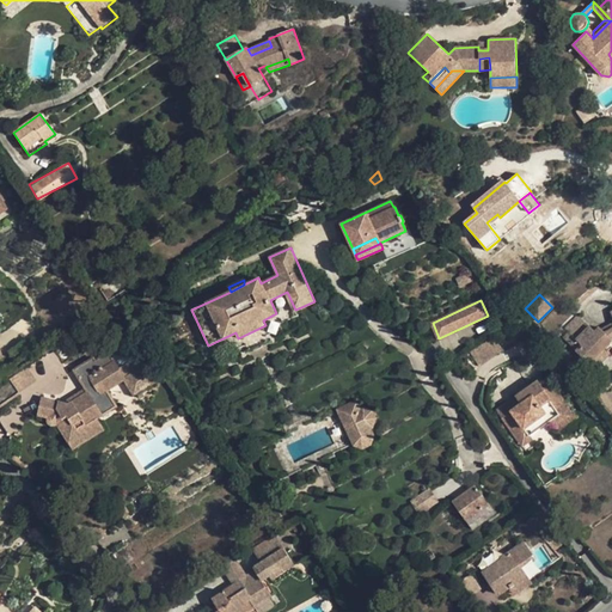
[(611,312),(611,313),(611,316),(611,324),(610,325),(611,329),(605,332),(601,330),(600,328),(595,332),(579,316),(565,330),(568,332),(562,337),(575,350),(594,369),(611,350),(611,312)]
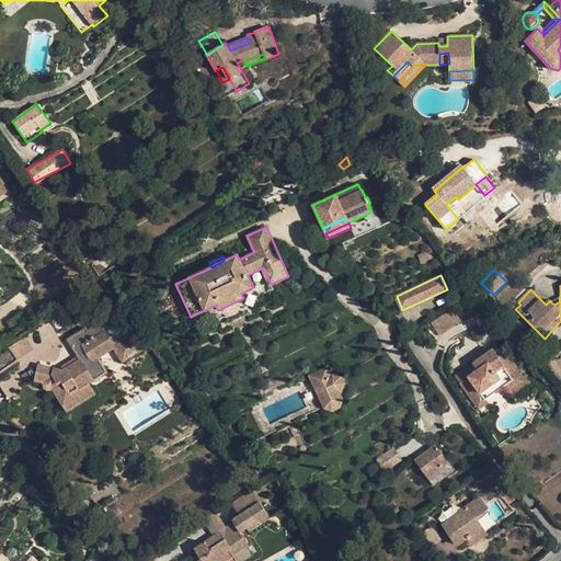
[(460,321),(453,308),(431,323),(438,335),(460,321)]
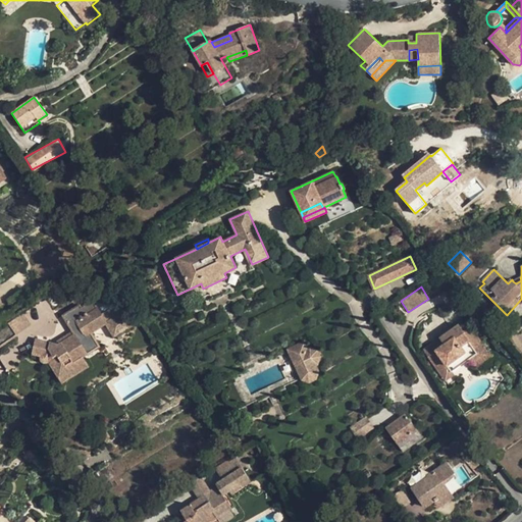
[(46,363),(48,362),(59,355),(66,367),(84,357),(100,346),(92,331),(106,322),(123,311),(114,297),(97,308),(92,301),(82,307),(80,305),(63,316),(72,330),(74,334),(58,345),(53,344),(36,338),(32,354),(41,356),(41,359),(42,361),(44,362),(46,363)]
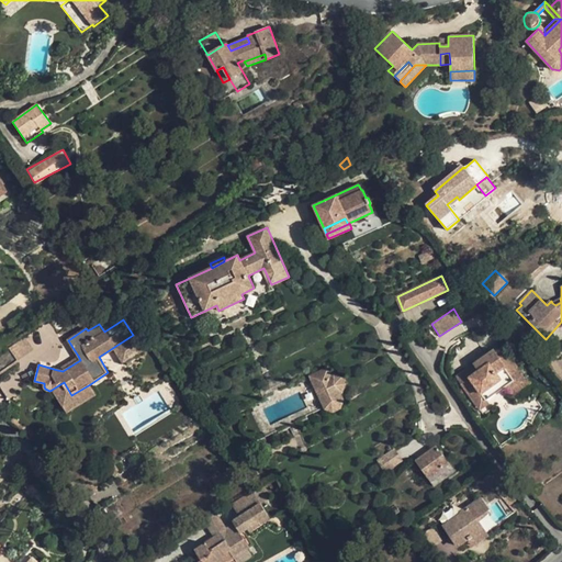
[(125,363),(144,350),(133,335),(114,347),(125,363)]
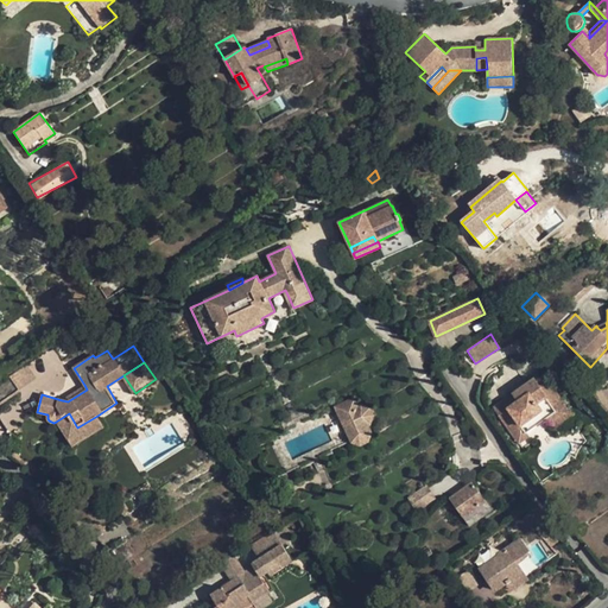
[(18,388),(35,379),(26,366),(10,377),(18,388)]
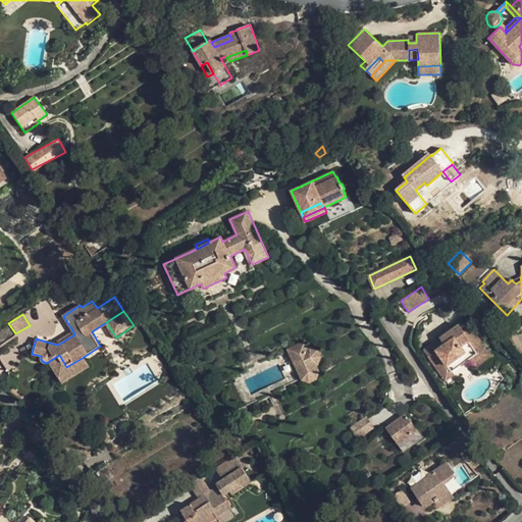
[(482,343),(470,326),(463,330),(459,324),(439,338),(444,345),(435,351),(430,345),(423,350),(441,375),(450,370),(452,371),(468,359),(477,353),(474,349),(482,343)]
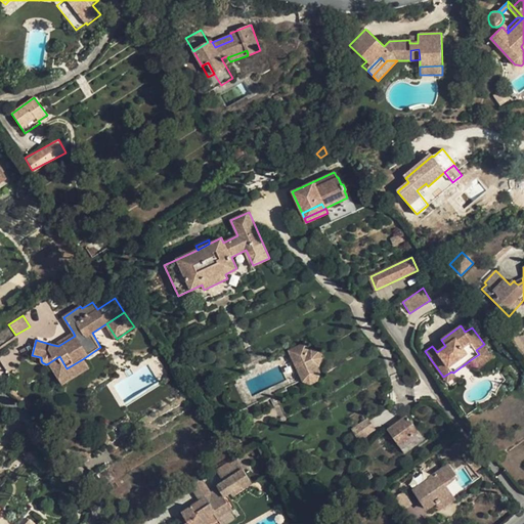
[(73,332),(53,345),(58,346),(75,336),(73,332)]
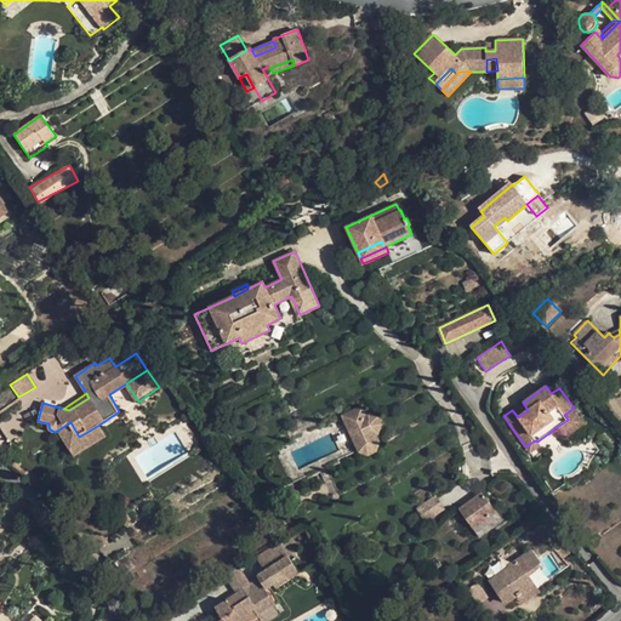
[(617,404),(616,402),(614,398),(607,406),(609,410),(610,412),(611,414),(614,417),(616,420),(617,422),(620,417),(620,408),(619,405),(617,404)]
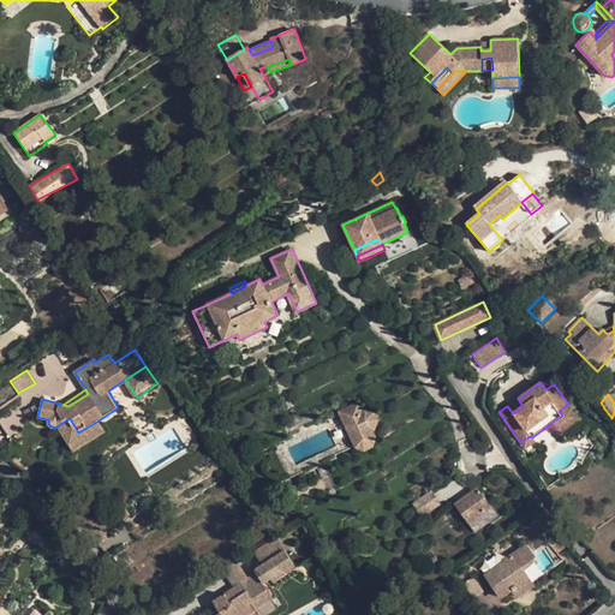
[(523,406),(518,399),(507,406),(513,413),(523,406)]
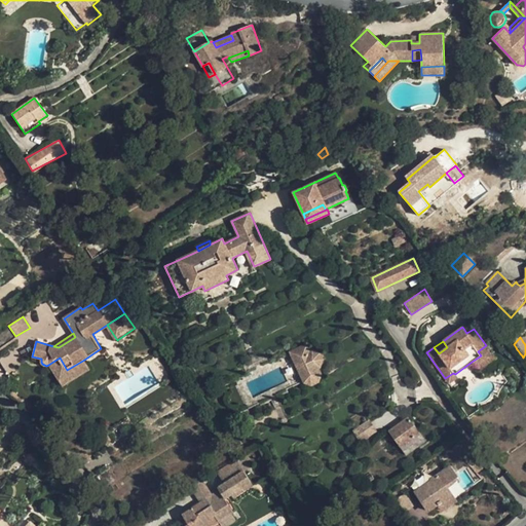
[(506,349),(500,341),(495,344),(501,353),(506,349)]
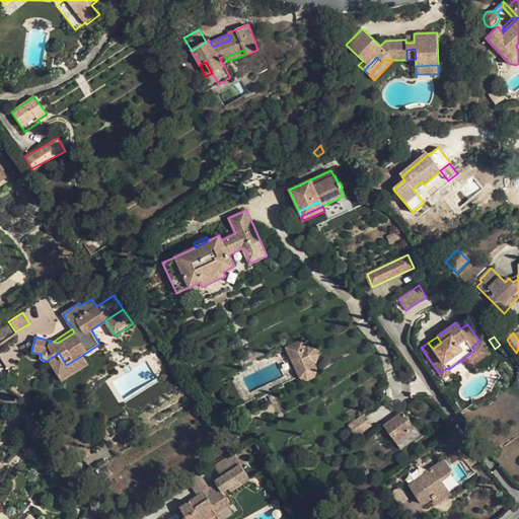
[(305,348),(302,341),(287,348),(291,356),(296,353),(302,366),(297,369),(301,376),(307,379),(314,376),(316,369),(312,363),(315,362),(318,355),(315,349),(308,347),(305,348)]
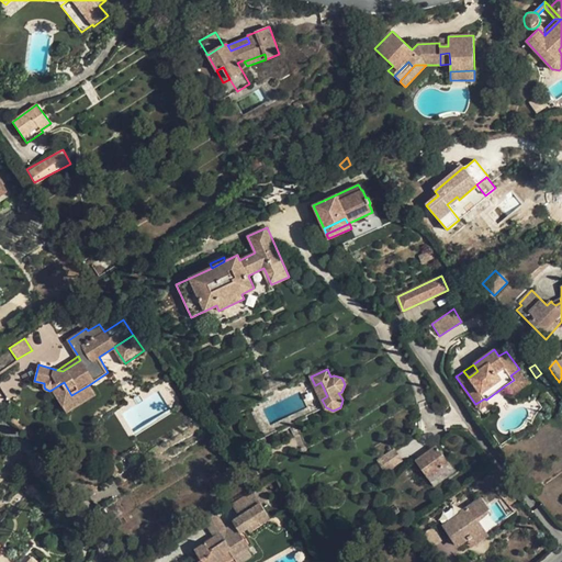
[(529,383),(519,369),(510,375),(514,380),(504,386),(510,396),(529,383)]
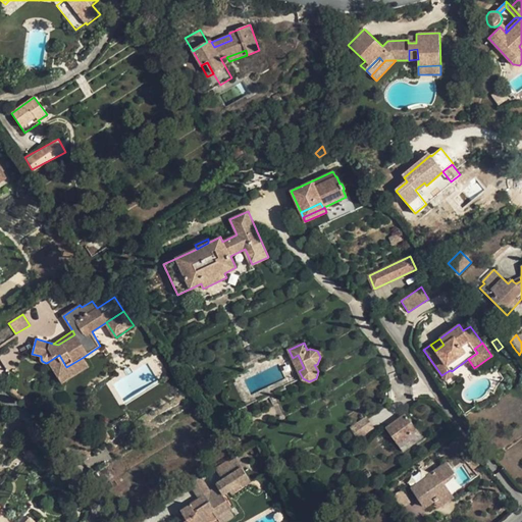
[(62,384),(90,367),(84,357),(66,367),(59,355),(48,362),(62,384)]
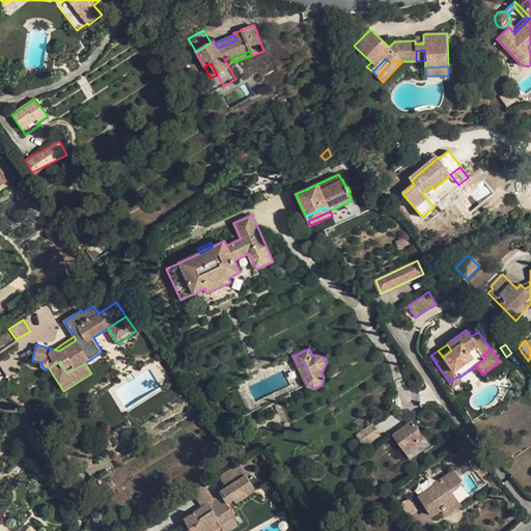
[(303,361),(298,364),(304,378),(309,374),(303,361)]
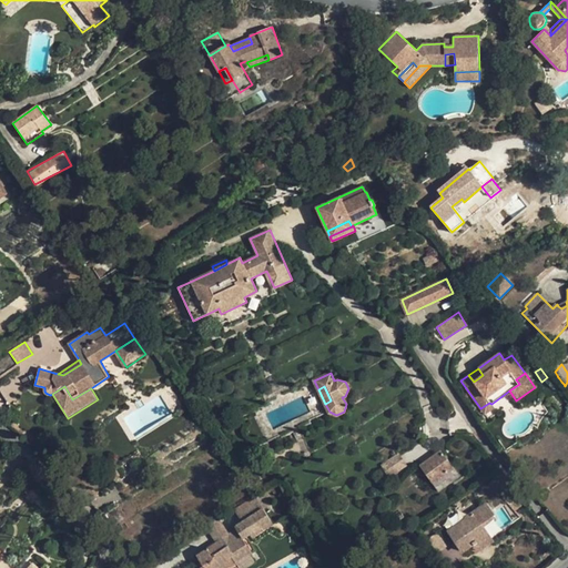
[(303,396),(300,388),(252,411),(266,442),(314,419),(311,412),(273,429),(265,414),(303,396)]
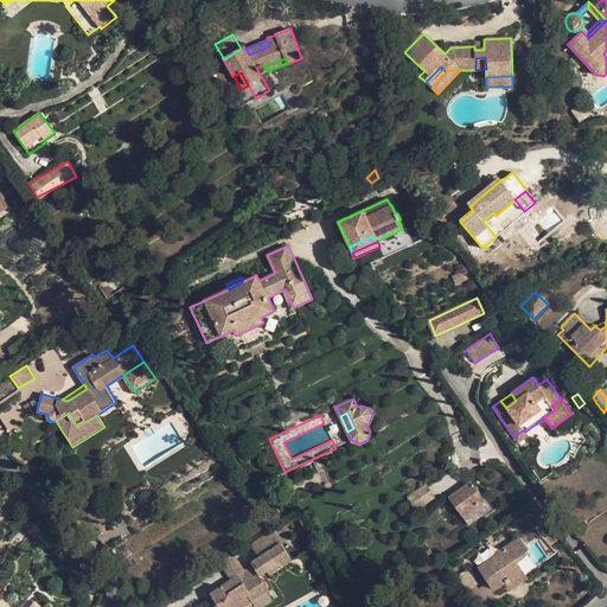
[(525,432),(523,430),(513,436),(518,442),(528,435),(525,432)]
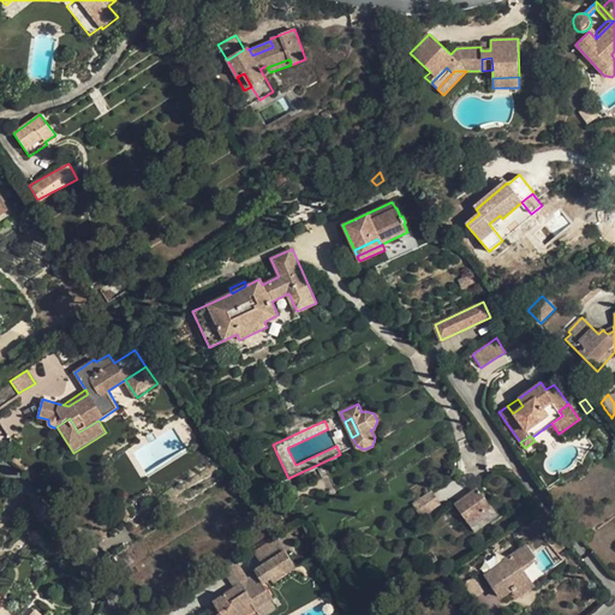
[(478,488),(455,505),(469,523),(491,506),(478,488)]
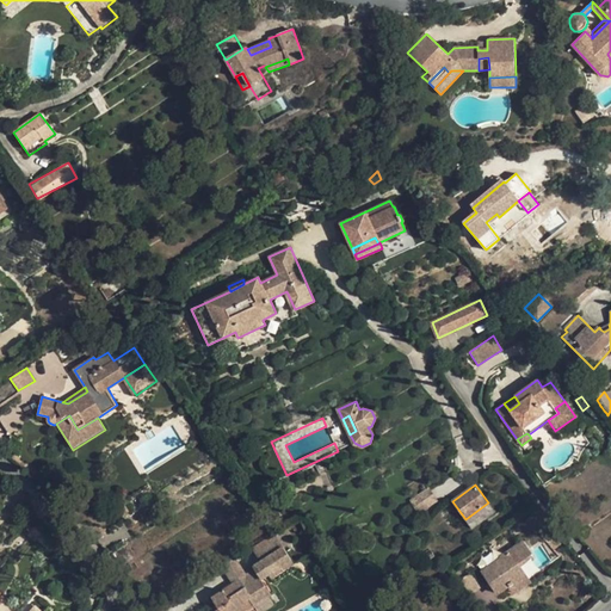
[(437,501),(429,488),(411,501),(418,513),(437,501)]
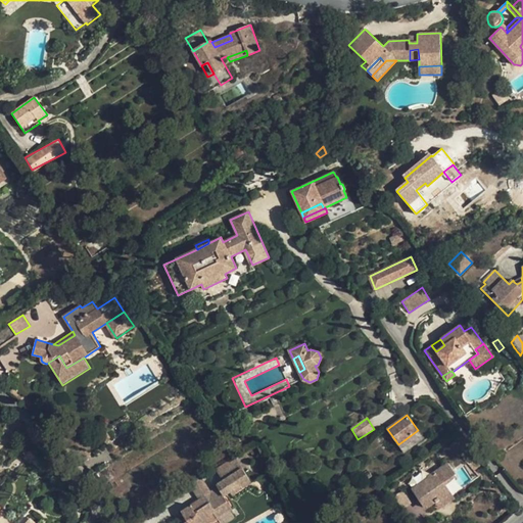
[(418,430),(398,444),(403,453),(423,437),(418,430)]
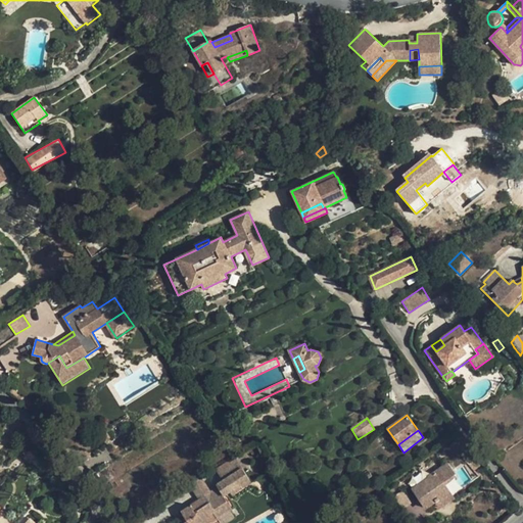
[(28,452),(24,458),(27,460),(31,463),(35,458),(28,452)]
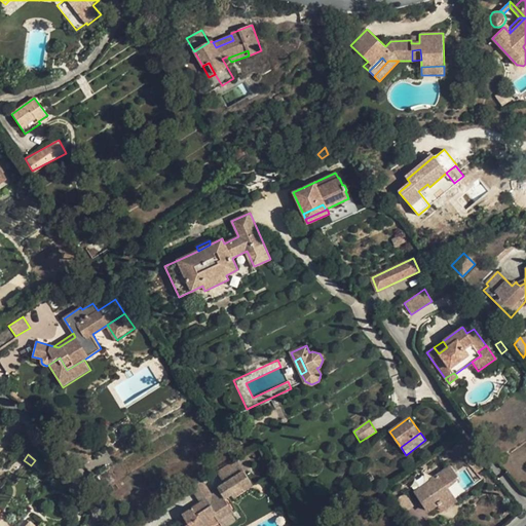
[(245,454),(217,473),(224,484),(243,471),(245,472),(253,466),(245,454)]
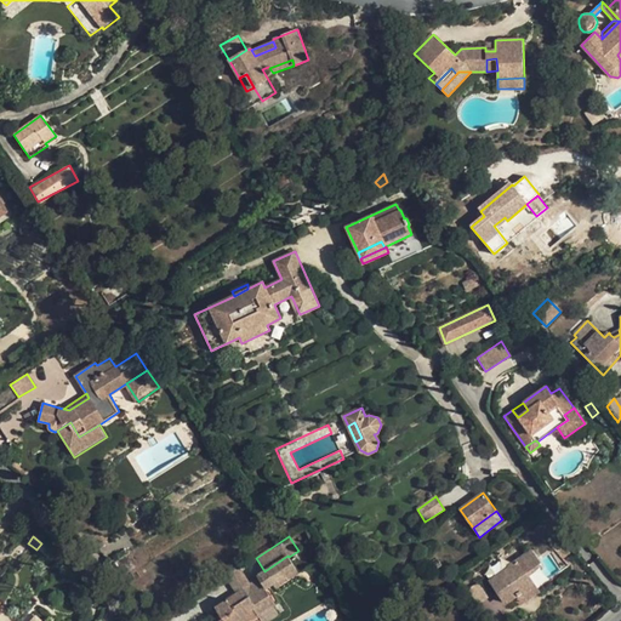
[(530,577),(527,573),(541,563),(531,550),(507,565),(508,568),(489,580),(506,604),(518,597),(535,585),(530,577)]
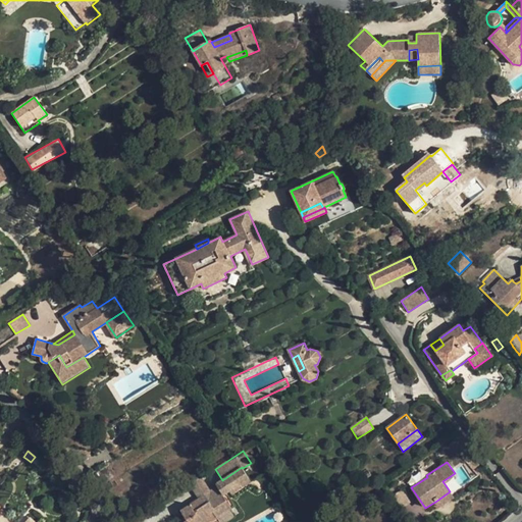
[(187,520),(184,521),(224,521),(233,516),(229,510),(231,508),(223,496),(229,492),(228,491),(249,478),(243,468),(242,467),(222,480),(216,484),(217,486),(210,491),(199,499),(180,511),(187,520)]
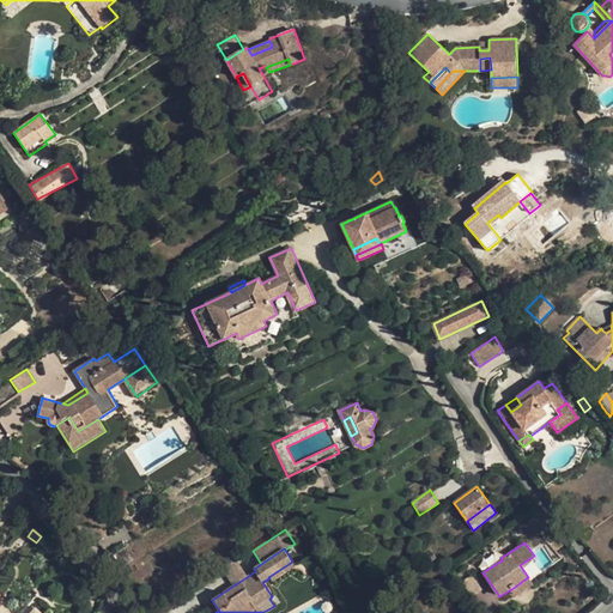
[(534,556),(520,565),(523,570),(536,559),(534,556)]
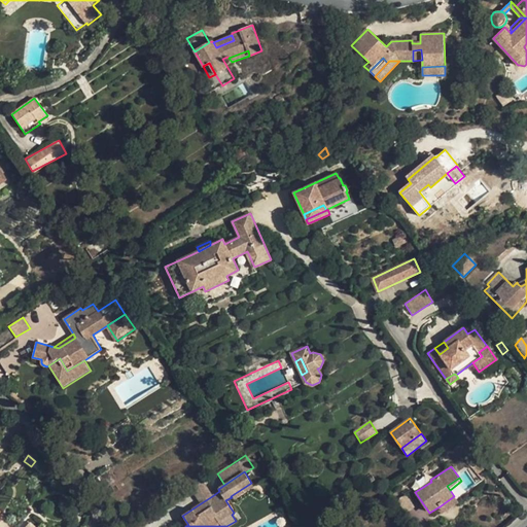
[(203,481),(190,488),(201,503),(212,496),(203,481)]
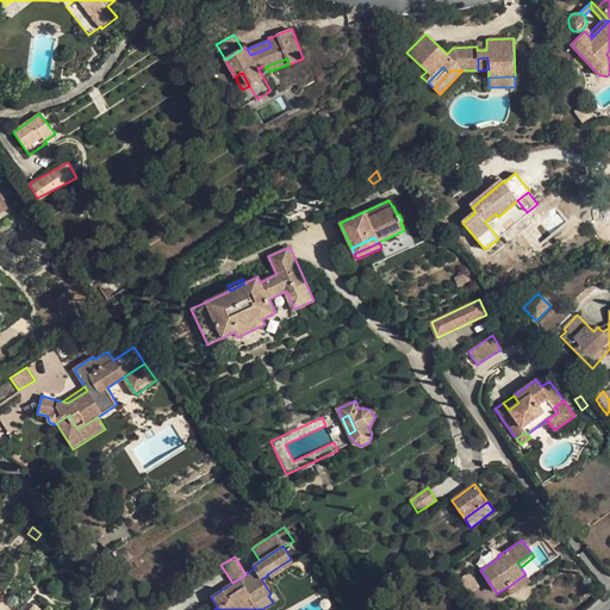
[(291,559),(267,574),(268,576),(269,578),(293,562),(291,559)]
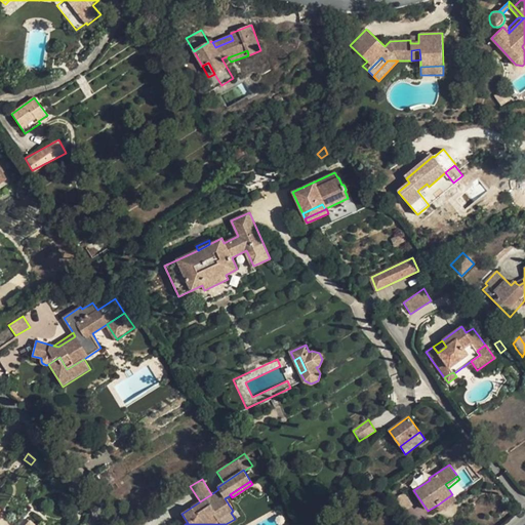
[(456,501),(452,494),(438,505),(442,511),(456,501)]
